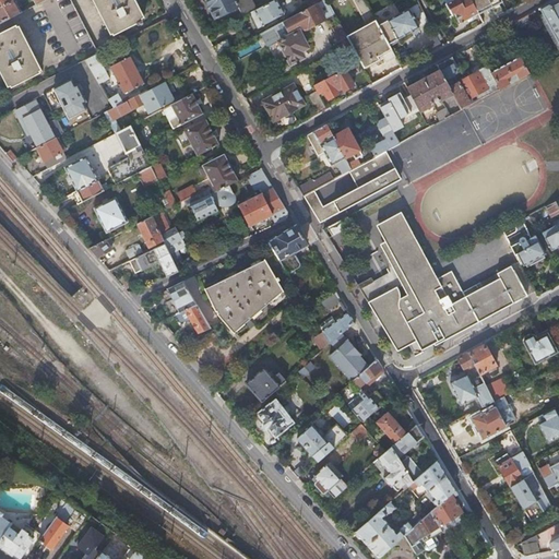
[(0,0),(0,22),(22,12),(14,0),(33,0),(36,4),(44,0),(0,0)]
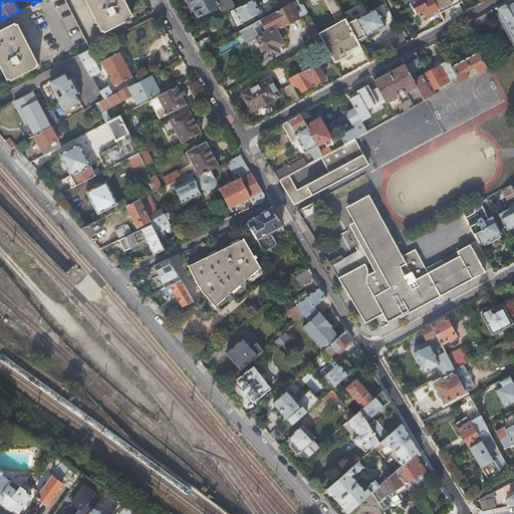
[(49,0),(76,52),(88,45),(65,0),(49,0)]
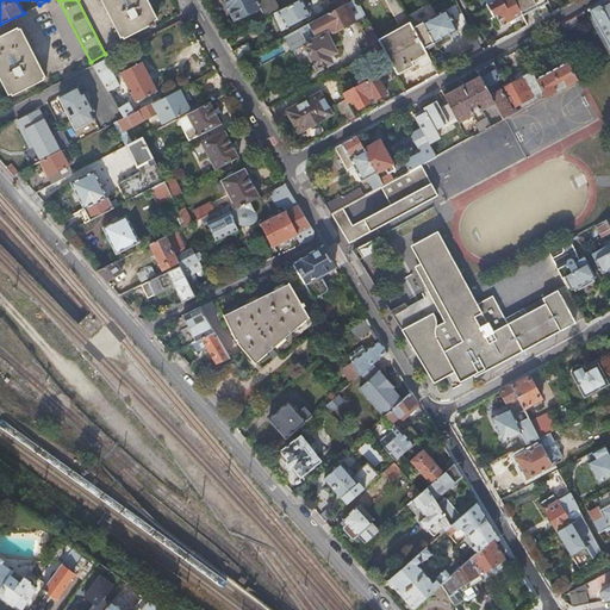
[(156,23),(144,0),(101,0),(123,39),(156,23)]
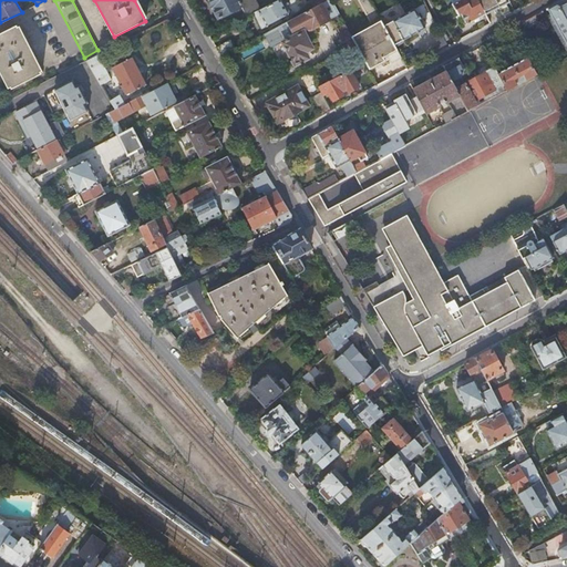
[(247,17),(254,12),(261,9),(256,0),(207,0),(218,18),(241,6),(247,17)]
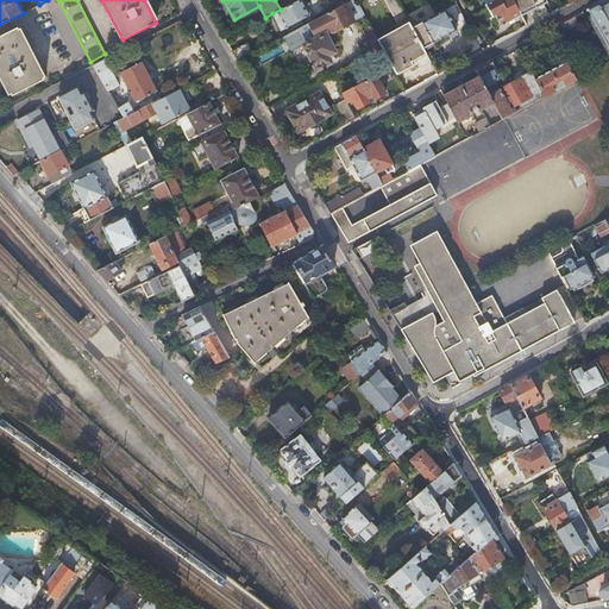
[(297,0),(281,10),(272,13),(281,30),(311,14),(302,0),(297,0)]
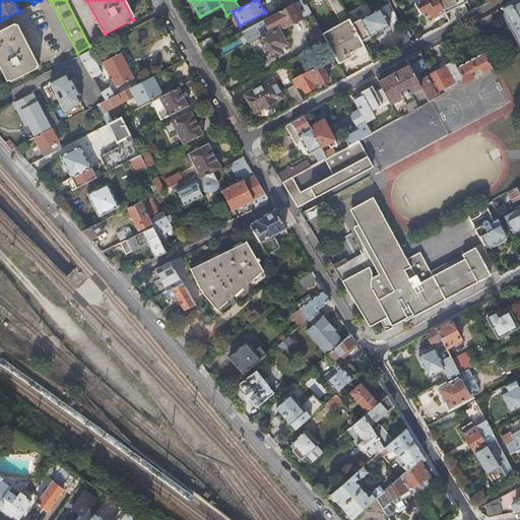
[(300,0),(295,3),(299,9),(307,4),(305,0),(300,0)]
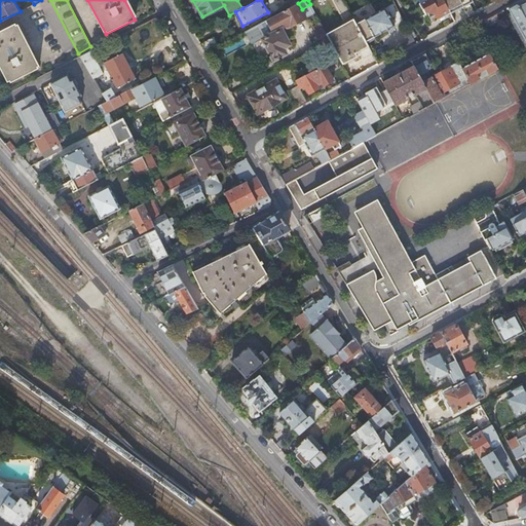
[(351,16),(342,0),(332,0),(344,21),(351,16)]
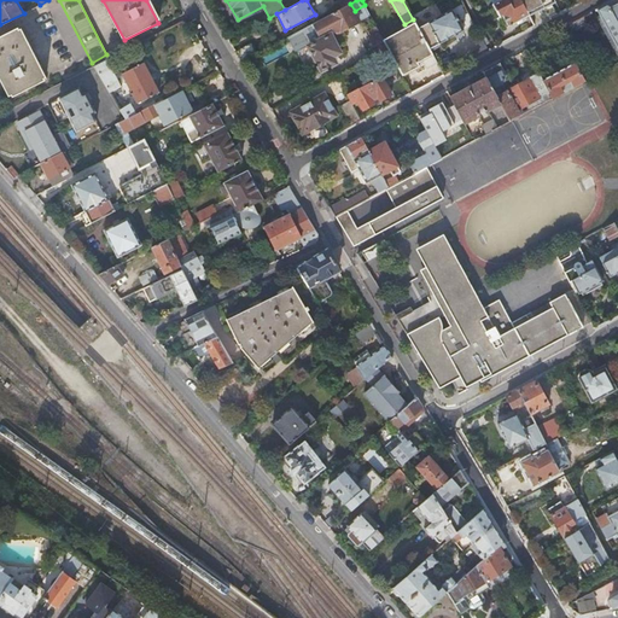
[(529,16),(519,0),(502,0),(494,5),(501,17),(503,16),(508,27),(529,16)]
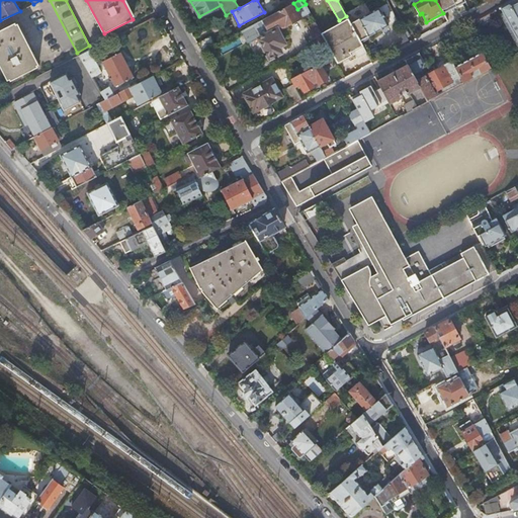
[(435,0),(443,13),(454,6),(461,3),(465,1),(464,0),(435,0)]
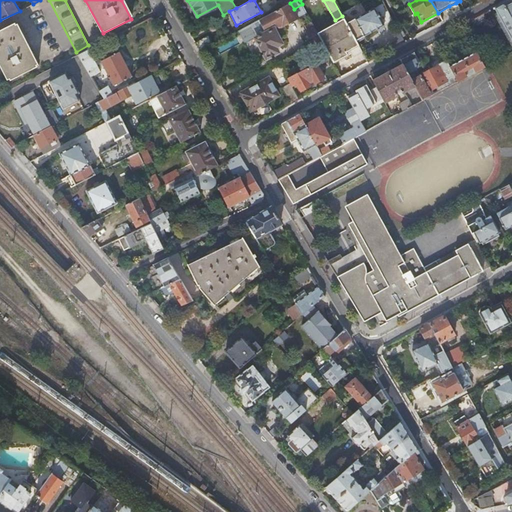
[(283,7),(240,29),(247,41),(248,42),(257,37),(267,57),(279,51),(276,46),(282,42),(274,26),(279,23),(281,26),(298,17),(294,9),(290,3),(283,7)]
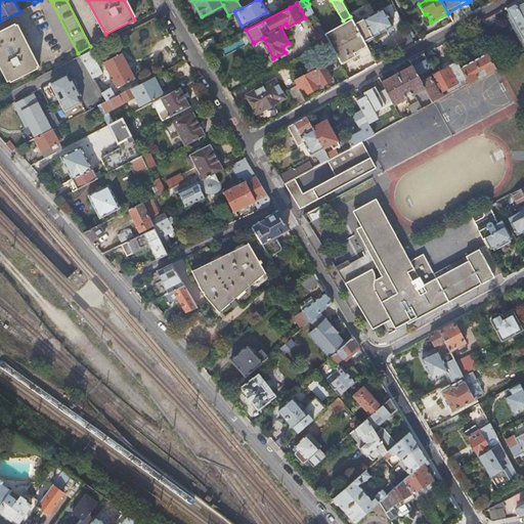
[(467,3),(460,6),(463,11),(470,7),(467,3)]
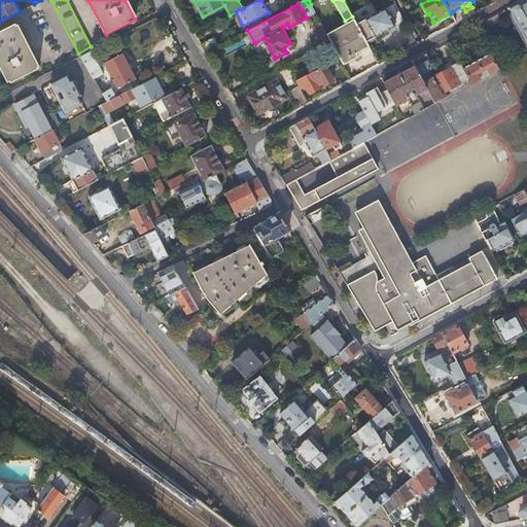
[(526,41),(526,20),(520,7),(518,3),(510,7),(526,41)]
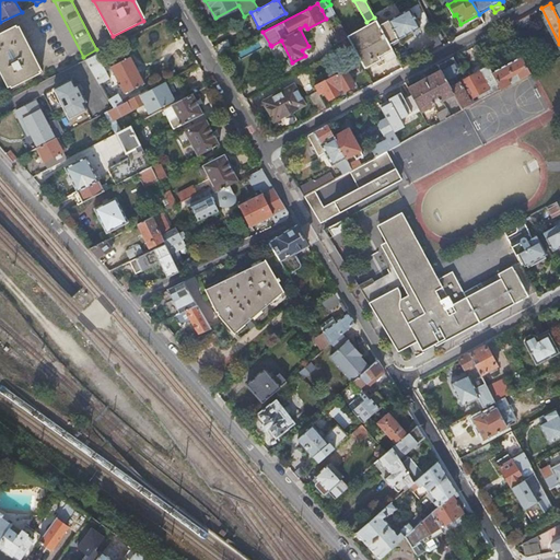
[(378,25),(389,45),(393,45),(398,42),(398,39),(420,27),(410,8),(378,25)]
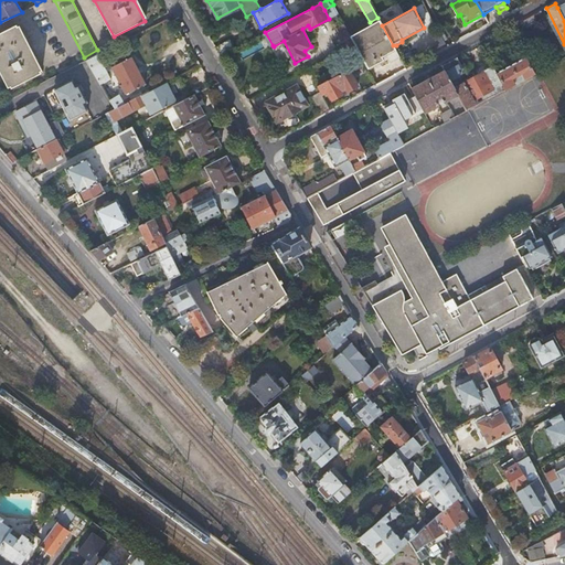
[(535,13),(521,22),(524,27),(539,19),(535,13)]
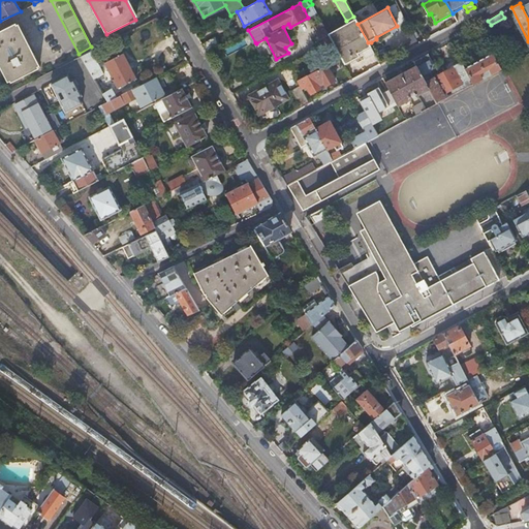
[(367,58),(374,54),(368,42),(358,24),(355,19),(329,33),(333,41),(341,57),(345,64),(361,56),(359,53),(363,51),(367,58)]
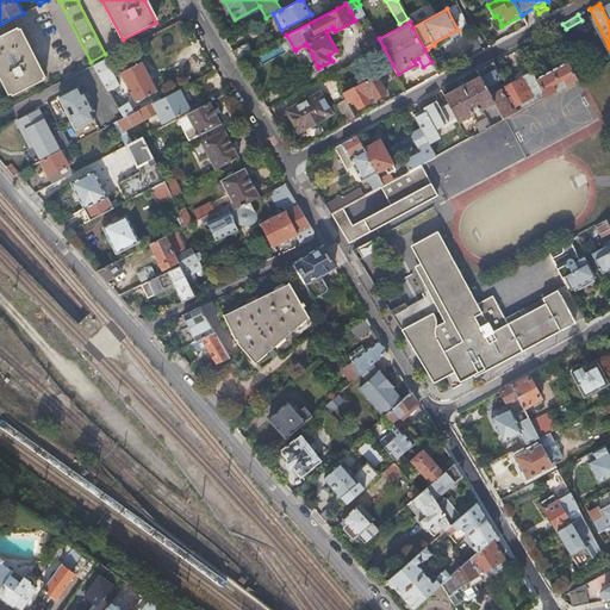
[(48,76),(20,25),(0,36),(0,69),(13,95),(48,76)]
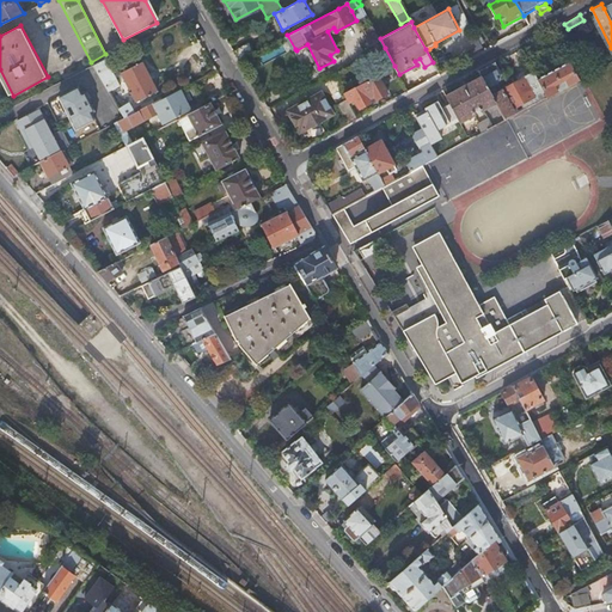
[(379,51),(385,48),(380,38),(373,26),(366,30),(369,36),(367,37),(375,53),(379,51)]
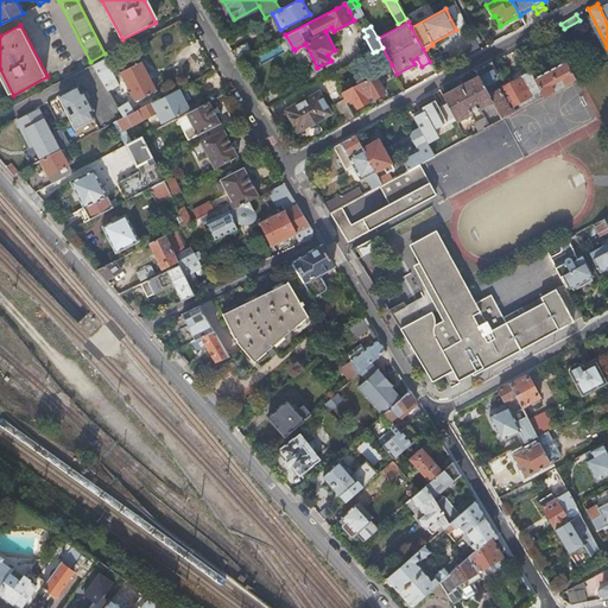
[(247,42),(232,50),(238,59),(253,52),(247,42)]
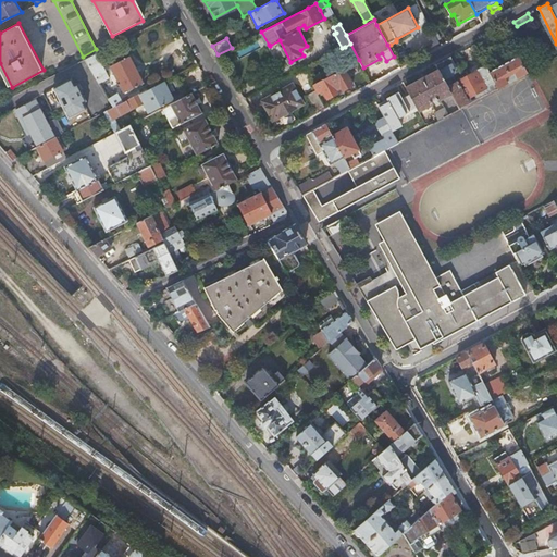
[(344,67),(359,60),(350,44),(345,47),(349,56),(339,61),(344,67)]
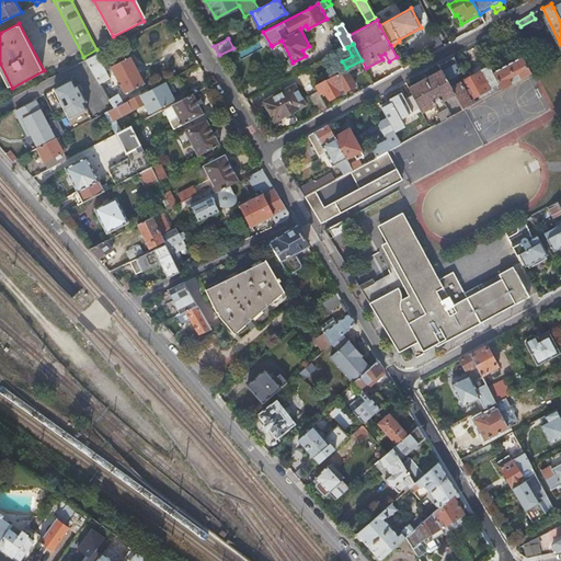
[(528,53),(522,56),(530,72),(537,69),(528,53)]
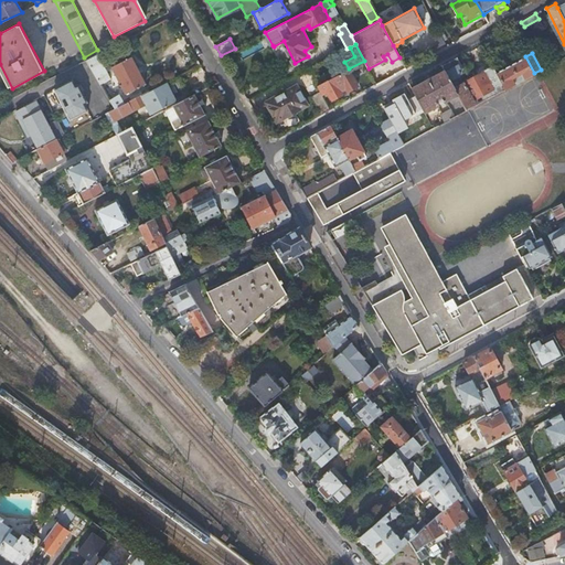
[(98,55),(86,61),(114,109),(125,105),(119,96),(118,96),(109,81),(112,80),(98,55)]
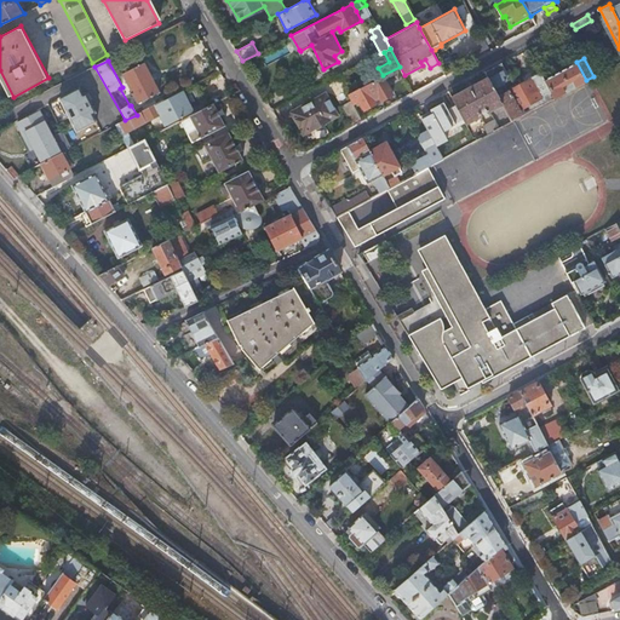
[(501,62),(486,72),(489,78),(495,90),(504,85),(505,82),(506,79),(505,76),(507,74),(501,62)]
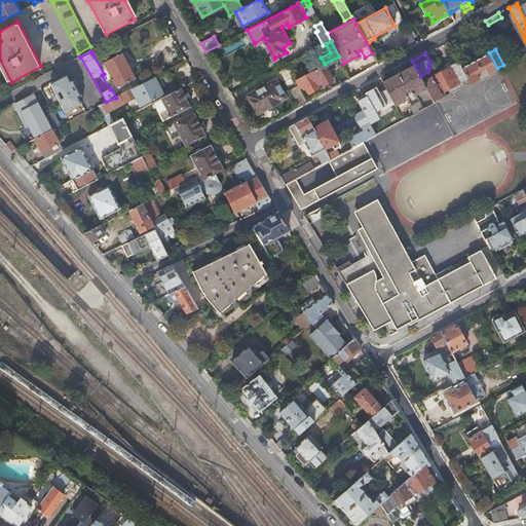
[(461,68),(471,83),(480,78),(477,74),(481,71),(486,69),(488,73),(497,68),(489,52),(461,68)]
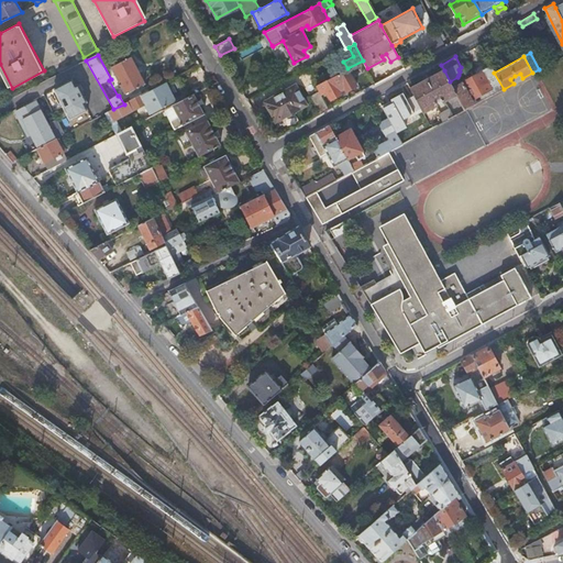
[(144,85),(131,57),(111,67),(125,95),(144,85)]
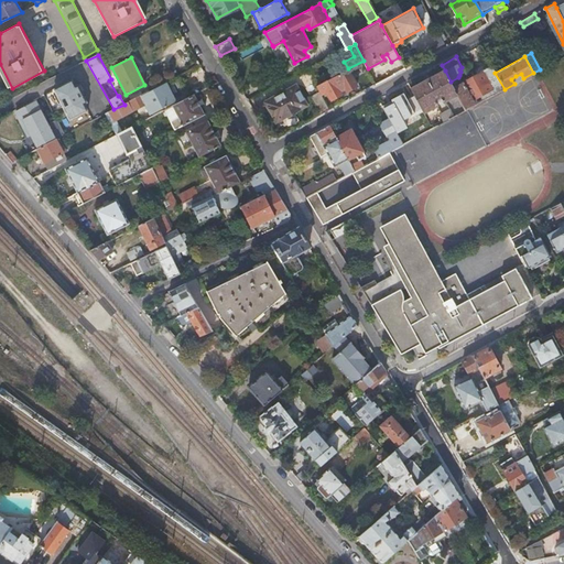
[(457,94),(466,110),(467,109),(474,106),(470,100),(480,95),(481,98),(485,96),(483,94),(490,90),(492,96),(505,89),(495,73),(492,67),(454,88),(457,94)]
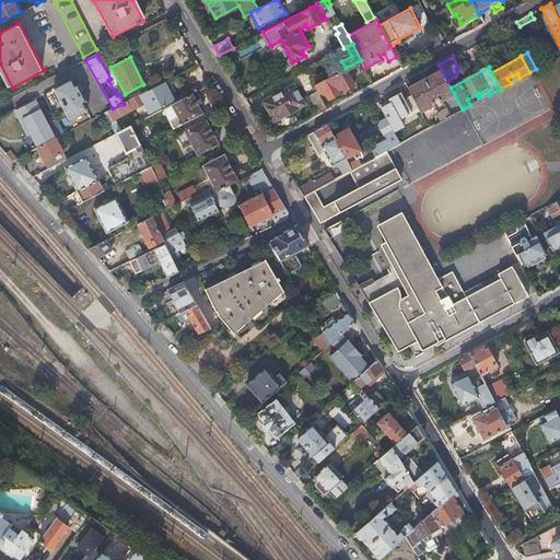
[(335,74),(315,85),(319,93),(324,91),(329,100),(340,93),(338,90),(342,86),(345,91),(354,84),(346,68),(343,69),(345,70),(335,74)]
